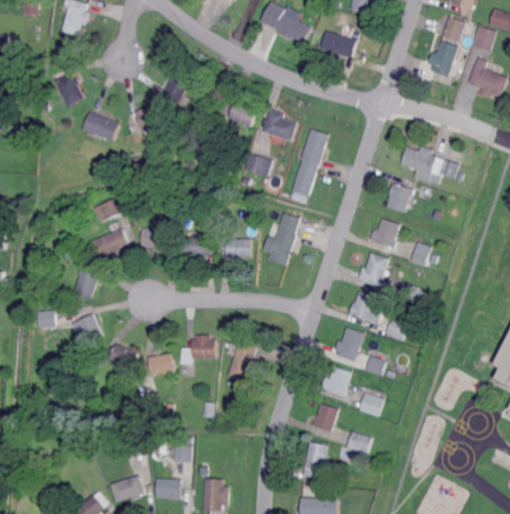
[(36,0),(36,16),(20,15),(20,0),(36,0)]
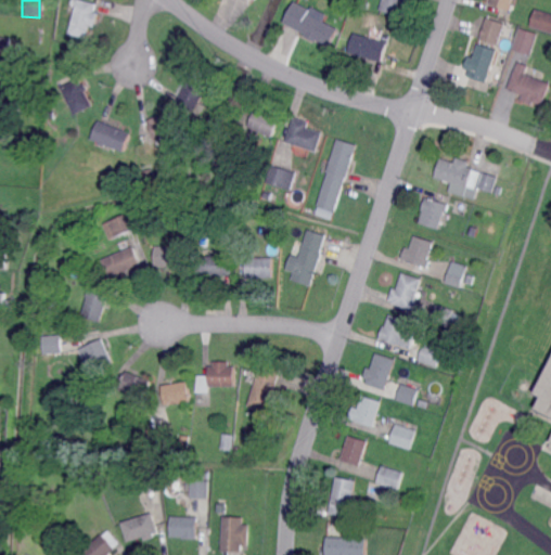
[(85,38),(66,33),(75,0),(82,0),(94,3),(85,38)]
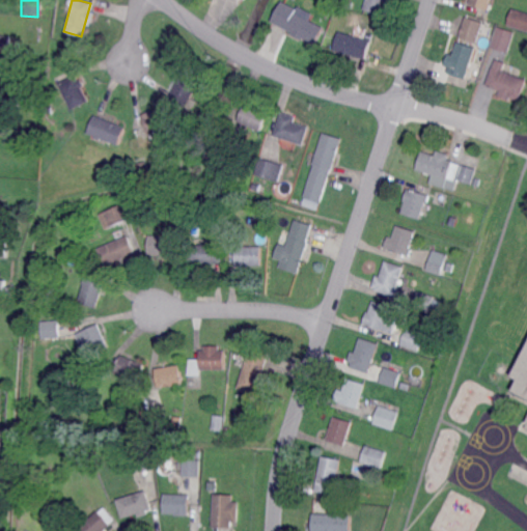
[(348,9),(340,6),(342,0),(351,3),(348,9)]
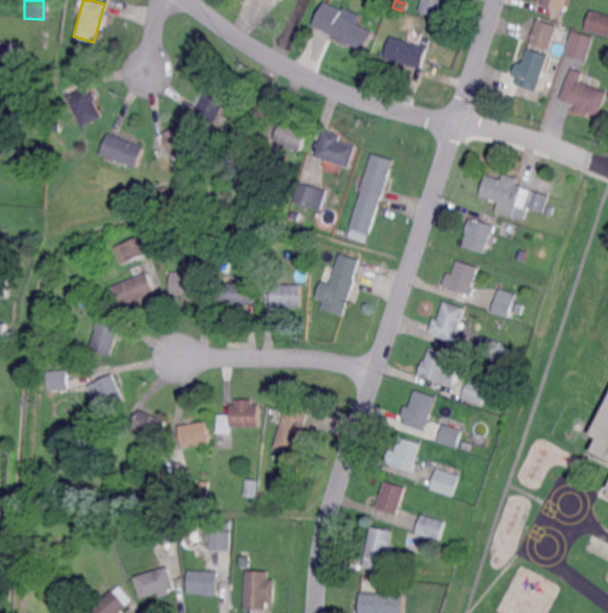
[(445,0),(444,5),(442,4),(438,18),(418,10),(420,0),(445,0)]
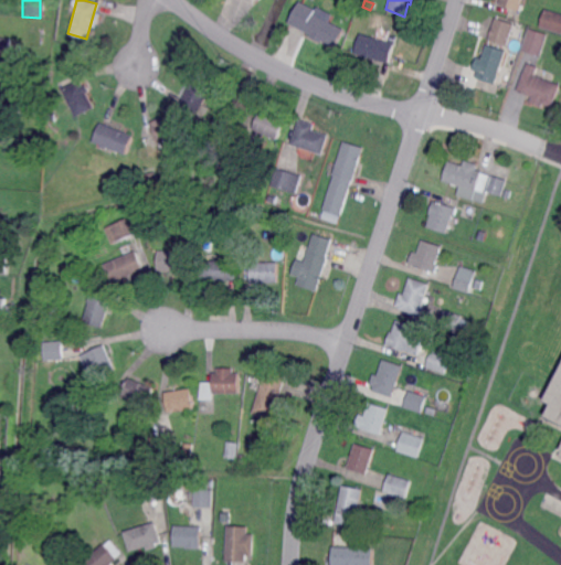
[(518,11),(497,3),(498,0),(519,0),(518,4),(520,4),(518,11)]
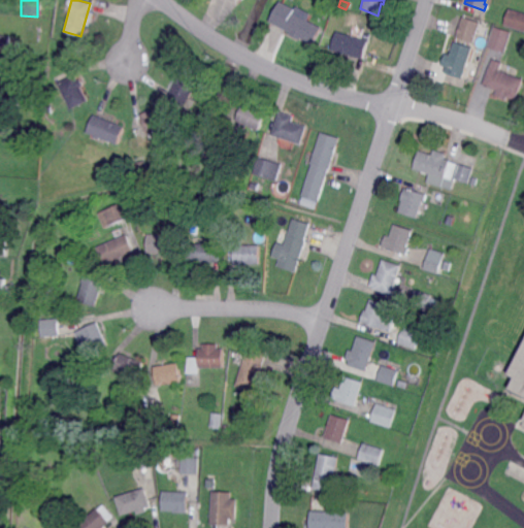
[(310,43),(300,37),(299,40),(288,34),(289,32),(268,20),(280,1),(294,9),(292,11),(320,27),(310,43)]
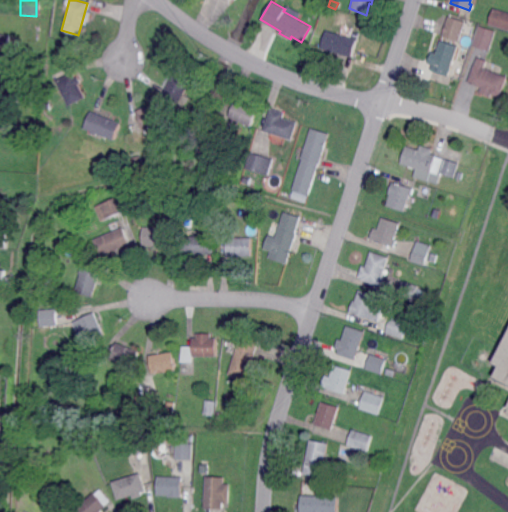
[(507,32),(486,25),(491,9),(507,14),(507,32)]
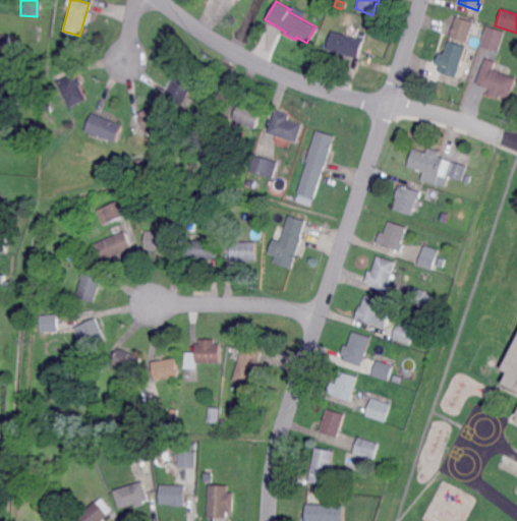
[(463,42),(448,37),(454,17),(470,22),(463,42)]
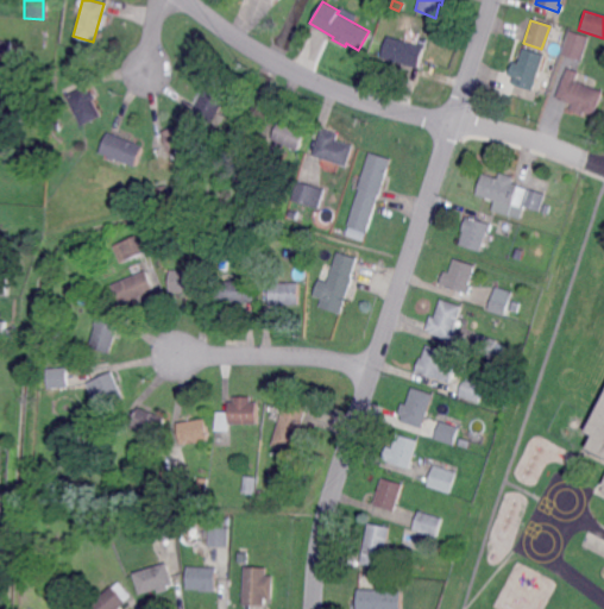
[(579,63),(559,57),(566,33),(586,39),(579,63)]
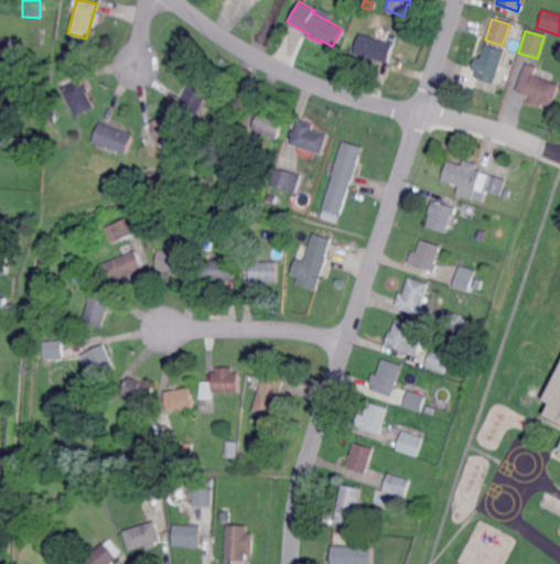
[(386,63),(352,54),(357,34),(391,44),(386,63)]
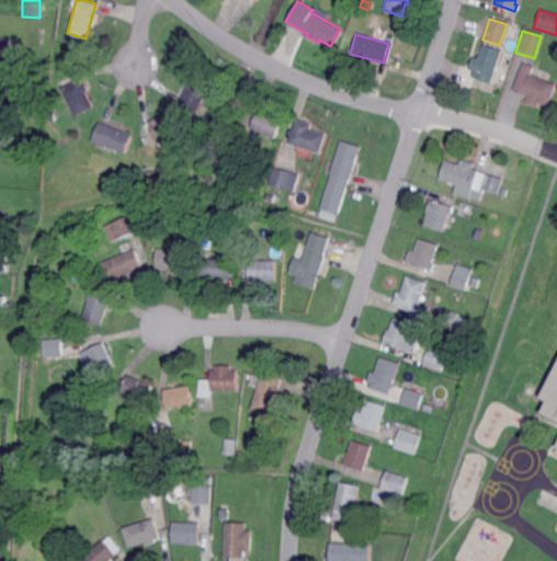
[(488,84),(469,78),(472,72),(467,70),(472,58),(475,59),(480,45),(499,52),(488,84)]
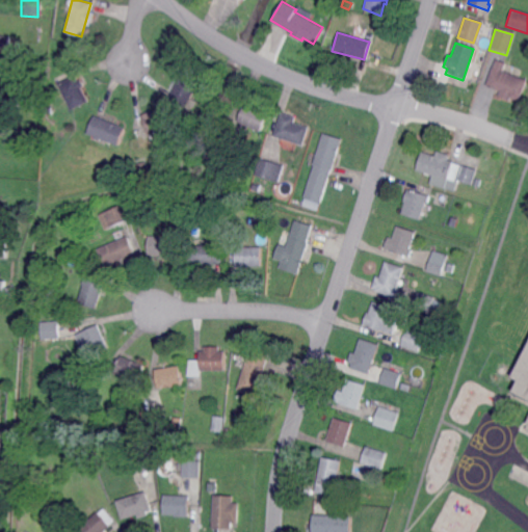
[(516,102),(507,99),(506,101),(496,97),(498,92),(483,86),(494,60),(503,63),(500,72),(524,81),(516,102)]
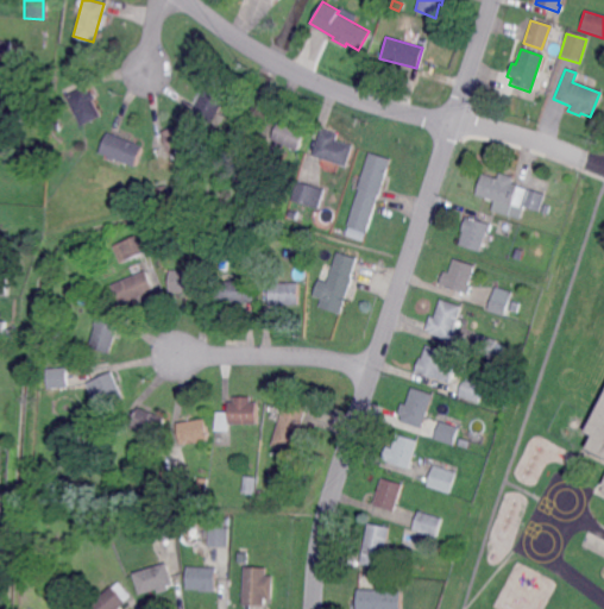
[(214,127),(190,114),(207,81),(227,92),(215,114),(219,117),(214,127)]
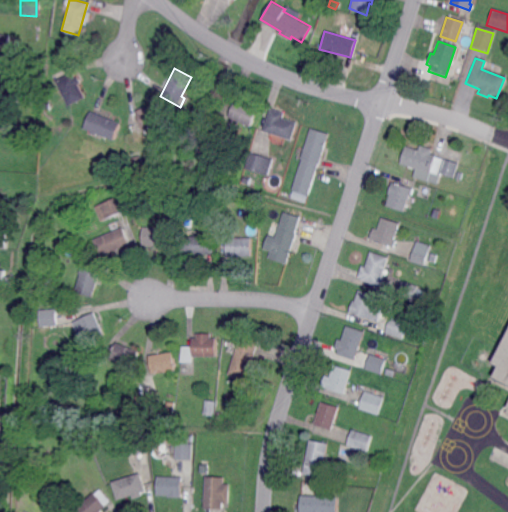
[(73,79),(75,78),(78,84),(76,85),(83,98),(66,107),(54,81),(70,73),(73,79)]
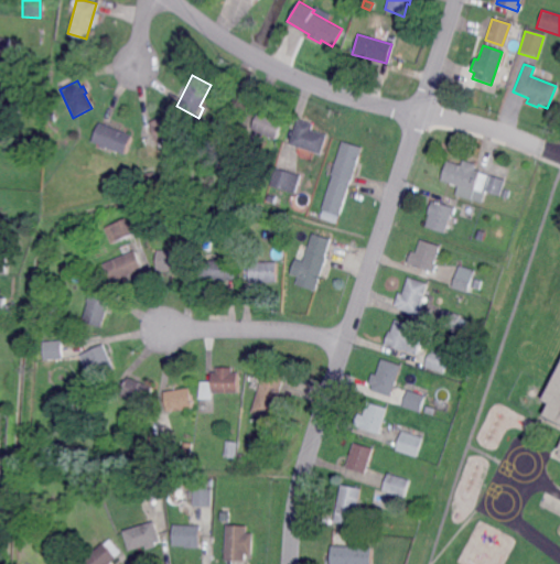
[(275,139),(250,128),(259,109),(283,120),(275,139)]
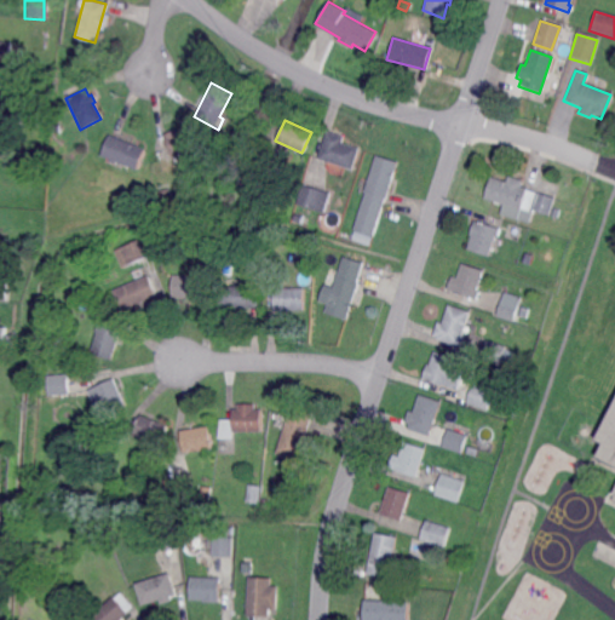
[(199,145),(178,154),(179,156),(172,159),(162,135),(177,128),(177,130),(190,125),(199,145)]
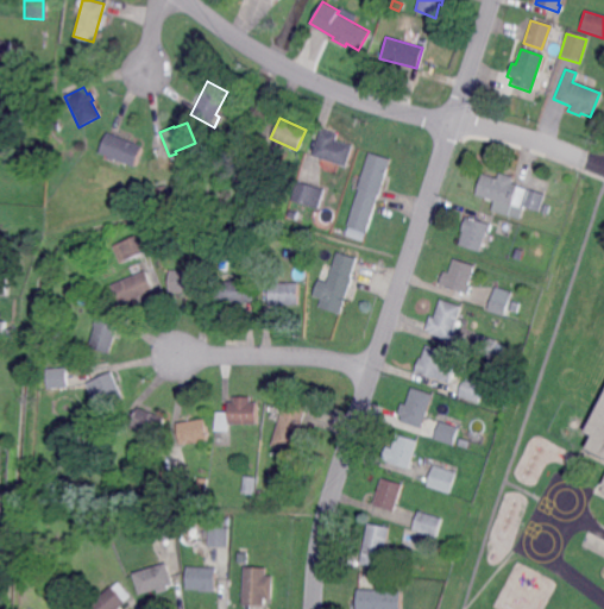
[(346,165),(312,155),(321,129),(338,135),(335,139),(352,145),(346,165)]
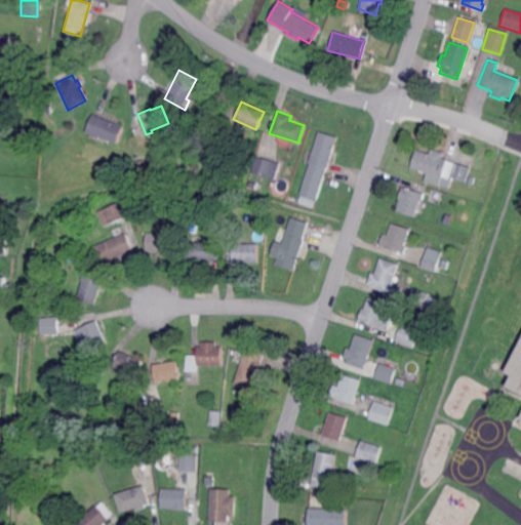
[(115,144),(98,136),(98,138),(92,136),(93,134),(85,130),(92,114),(122,126),(115,144)]
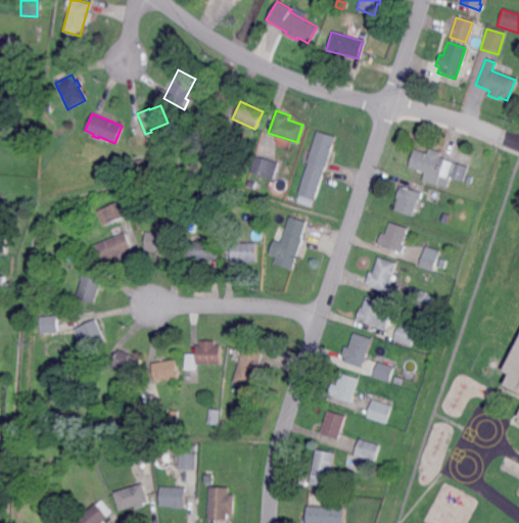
[(226,142),(215,137),(222,124),(232,129),(226,142)]
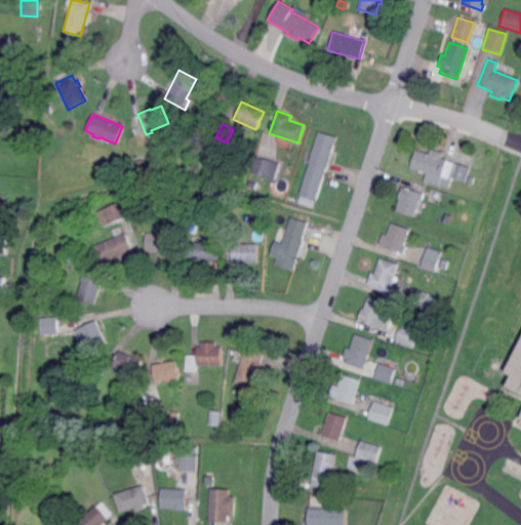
[(313,200),(296,195),(308,163),(306,162),(316,131),(334,137),(313,200)]
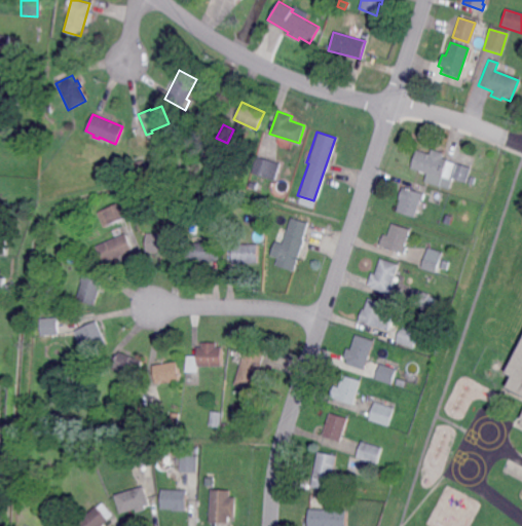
[(439,156),(444,158),(444,159),(467,166),(461,182),(449,178),(446,188),(420,180),(423,172),(408,166),(414,148),(426,152),(427,148),(440,152),(439,156)]
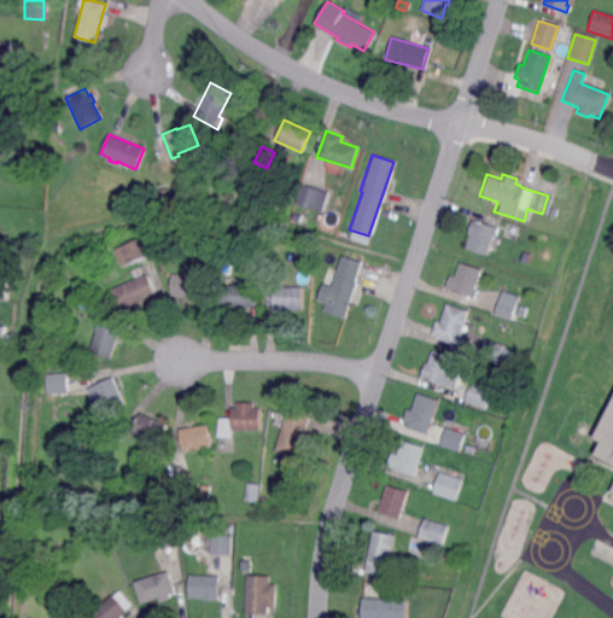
[(321,211),(295,203),(301,184),(328,192),(321,211)]
